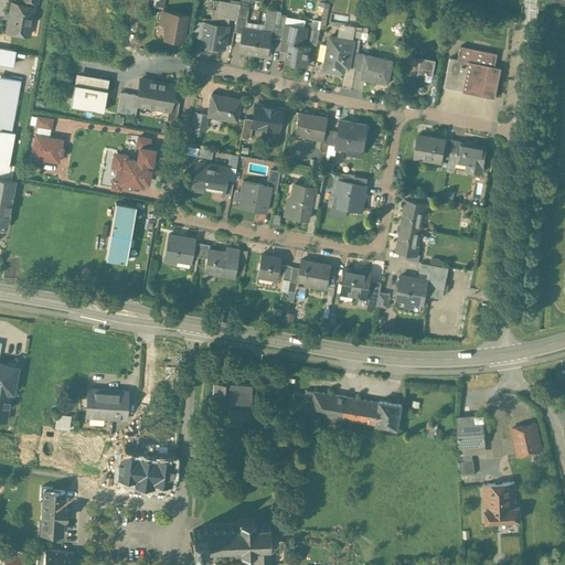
[(240,3),(222,0),(219,13),(236,17),(240,3)]
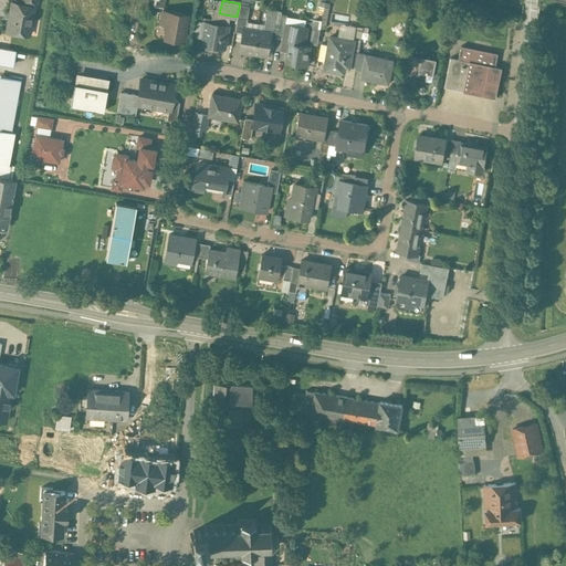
[(241,0),(240,3),(237,17),(247,19),(250,6),(248,6),(249,1),(250,1),(250,0),(241,0)]
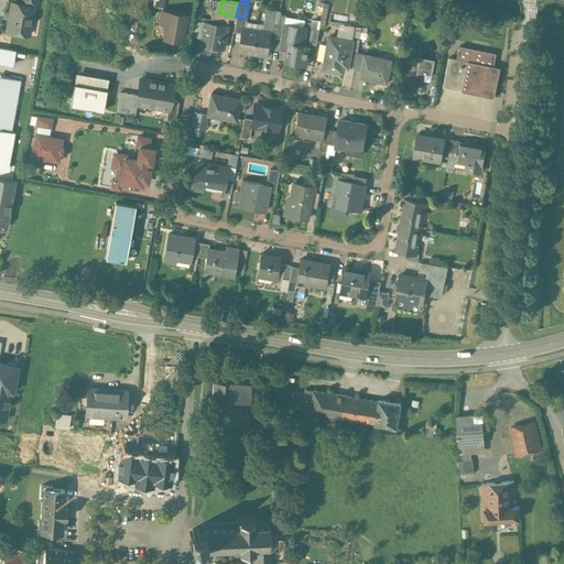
[(33,7),(12,2),(8,31),(28,35),(33,7)]
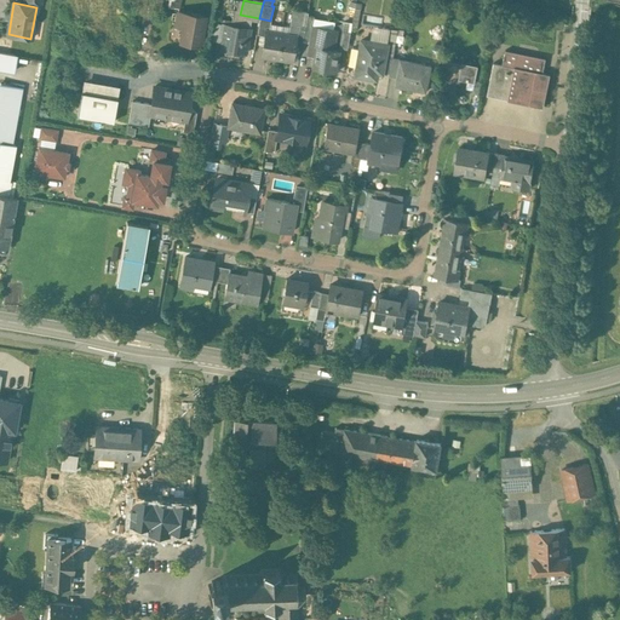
[(308,12),(292,10),(288,34),(297,35),(296,41),(303,42),(303,38),(305,24),(308,15),(308,12)]
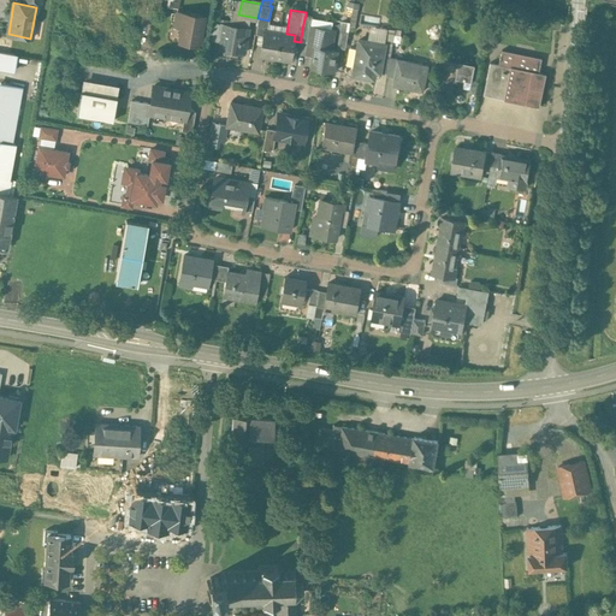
[(205,16),(177,11),(175,25),(182,27),(179,41),(199,45),(205,16)]
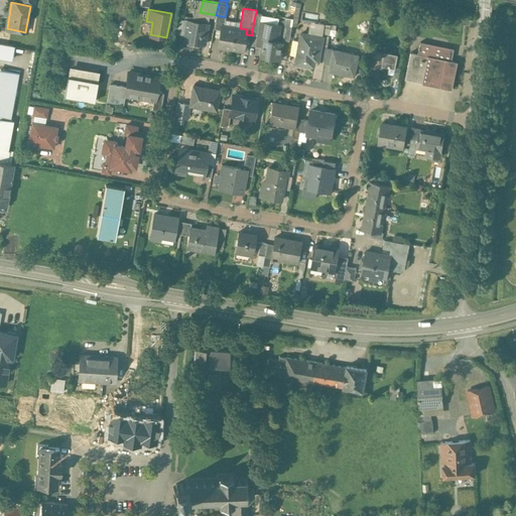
[(225,17),(216,15),(214,28),(220,29),(221,25),(224,25),(225,17)]
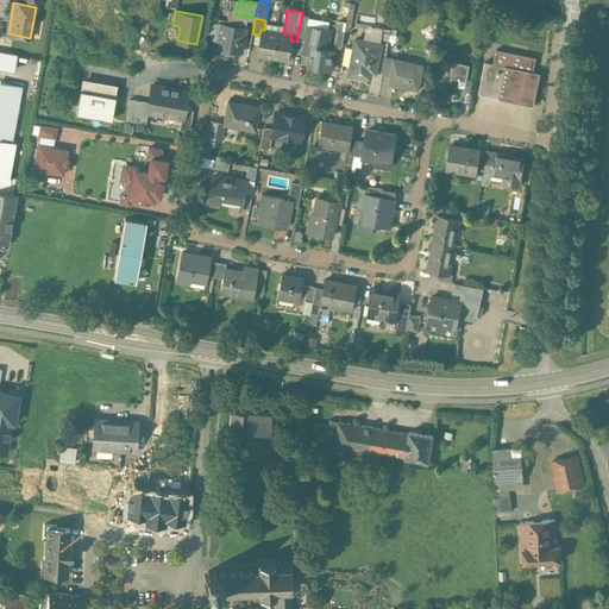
[(245,26),(219,22),(214,46),(240,51),(245,26)]
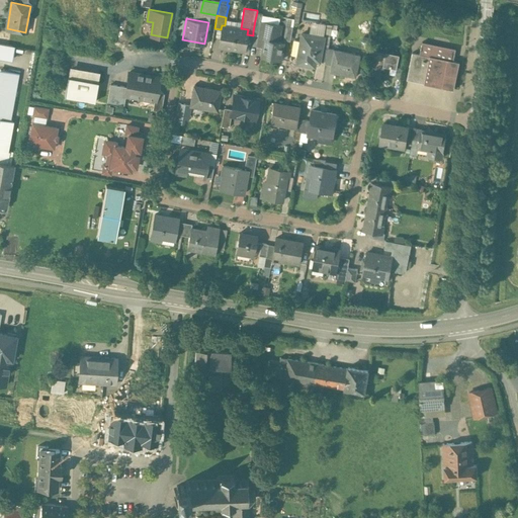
[(281,24),(261,21),(259,32),(257,46),(263,47),(264,38),(268,38),(268,37),(279,38),(281,24)]
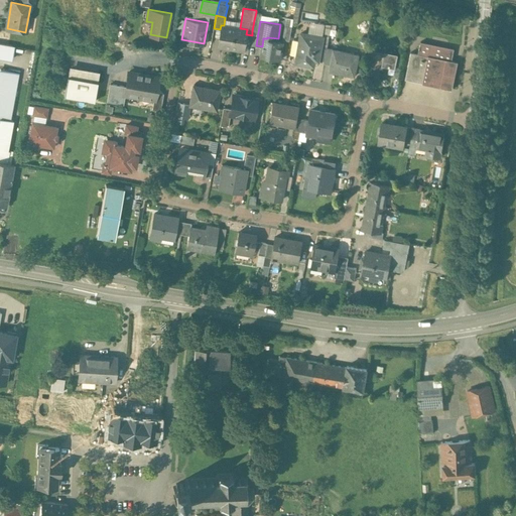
[(331,25),(325,24),(323,36),(323,37),(329,38),(331,25)]
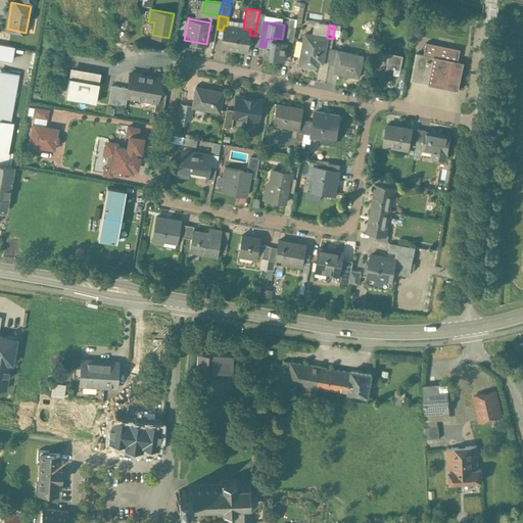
[(227,26),(224,26),(223,30),(220,47),(233,49),(237,28),(227,26)]
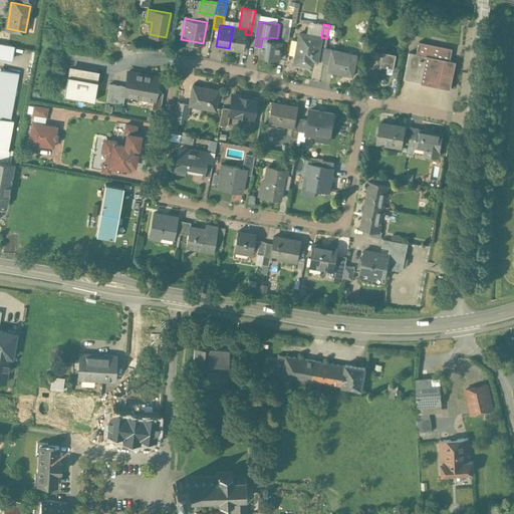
[(291,26),(284,25),(281,39),(288,41),(291,26)]
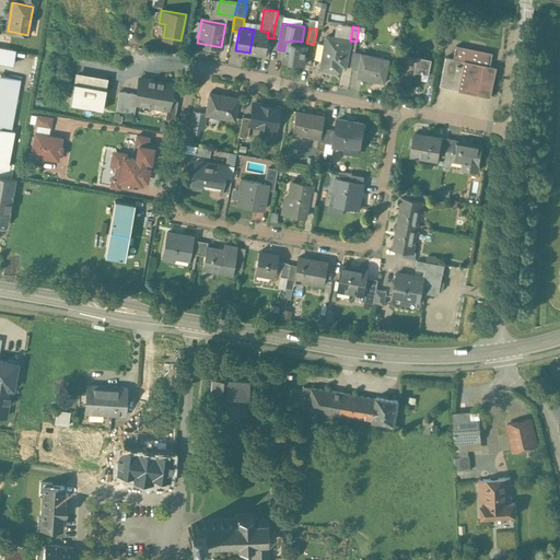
[(260,31),(254,30),(249,53),(264,55),(267,37),(268,32),(260,31)]
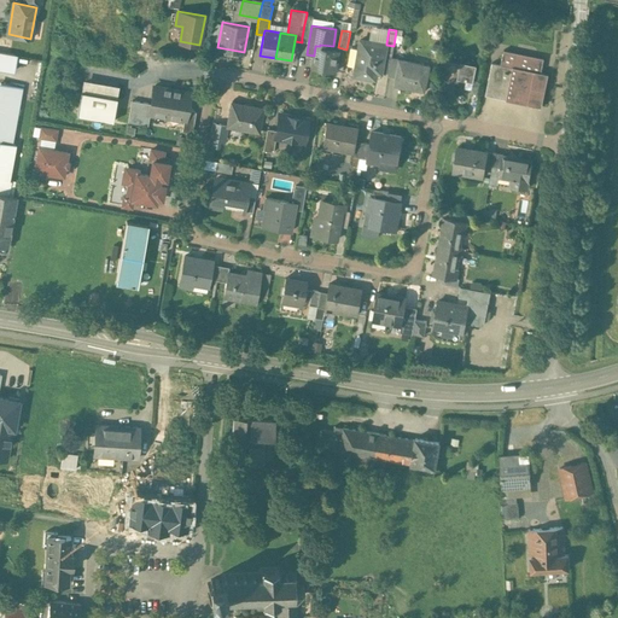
[(386,44),(361,40),(354,75),(375,79),(377,73),(382,73),(382,71),(386,45),(386,44)]
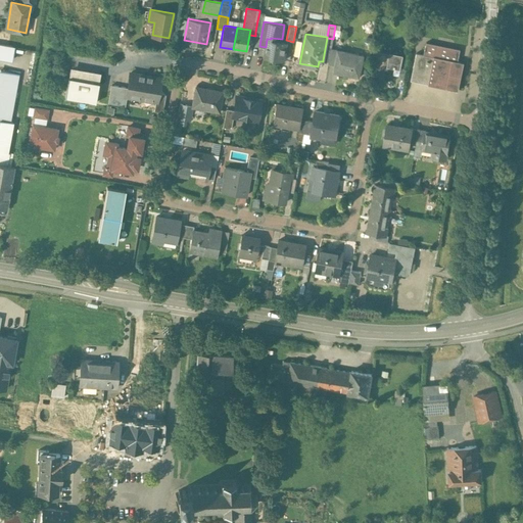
[(333,39),(327,38),(323,60),(329,62),(331,49),(333,39)]
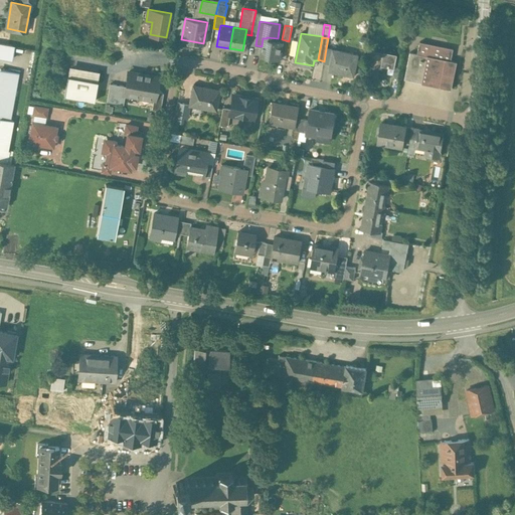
[(267,38),(263,38),(262,46),(260,56),(280,59),(283,41),(267,38)]
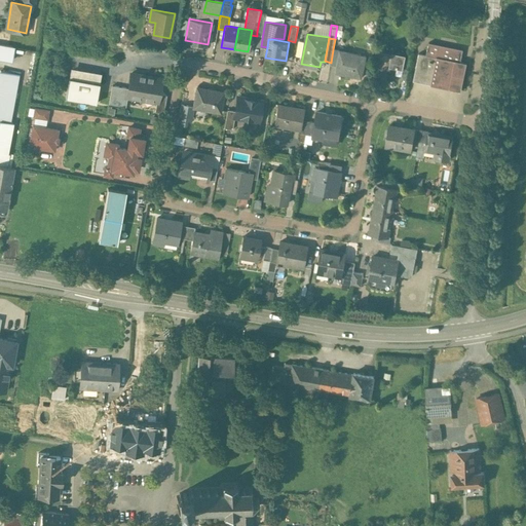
[(455,89),(461,90),(467,62),(461,61),(460,61),(462,52),(463,49),(428,42),(426,53),(418,52),(413,81),(422,83),(437,85),(445,87),(455,89)]
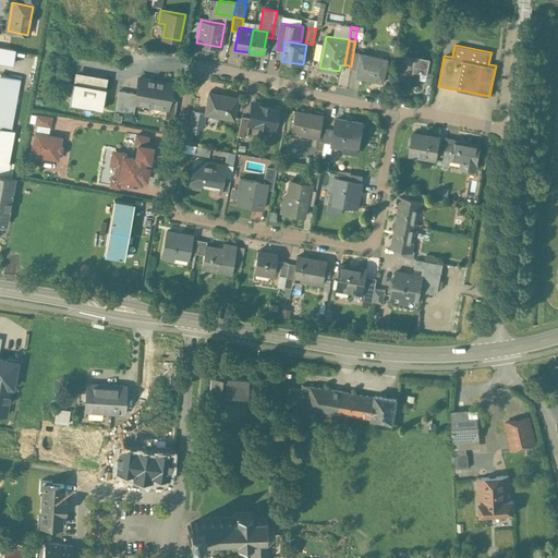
[(13,50),(0,47),(0,62),(11,65),(13,50)]
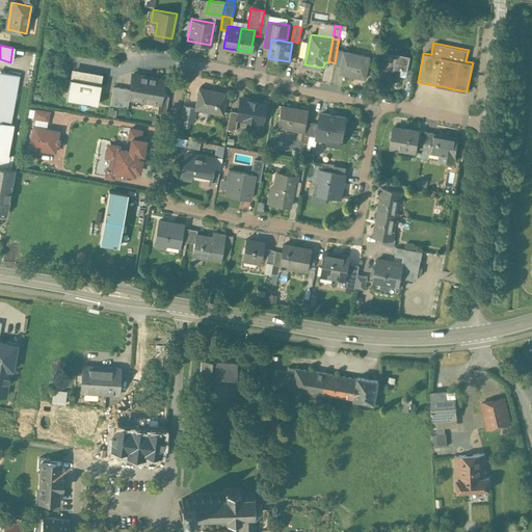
[(335,63),(335,65),(340,67),(343,51),(337,50),(335,63)]
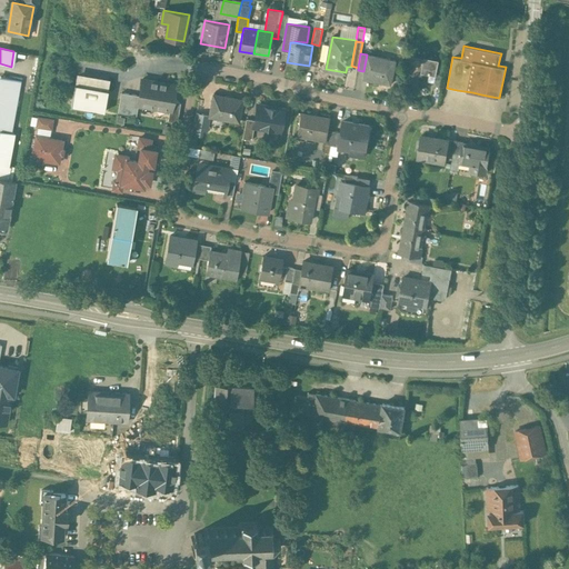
[(397,60),(367,55),(363,71),(362,79),(391,85),(397,60)]
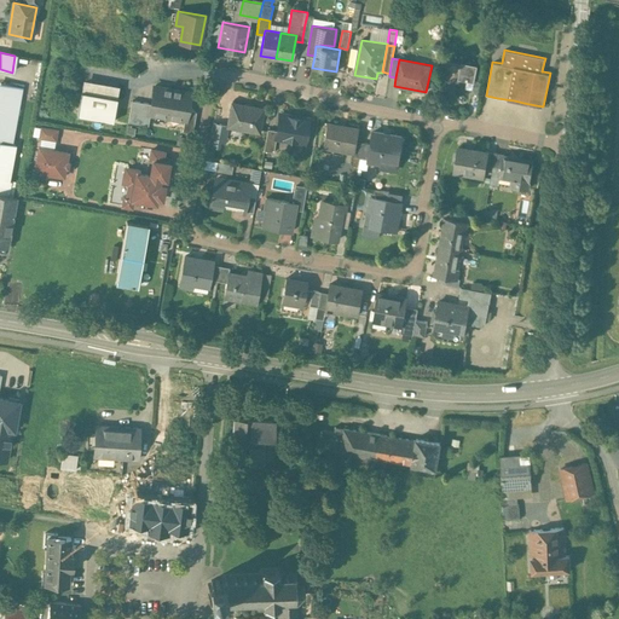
[(461,65),(445,62),(438,96),(452,99),(456,84),(460,84),(460,80),(458,79),(461,65)]
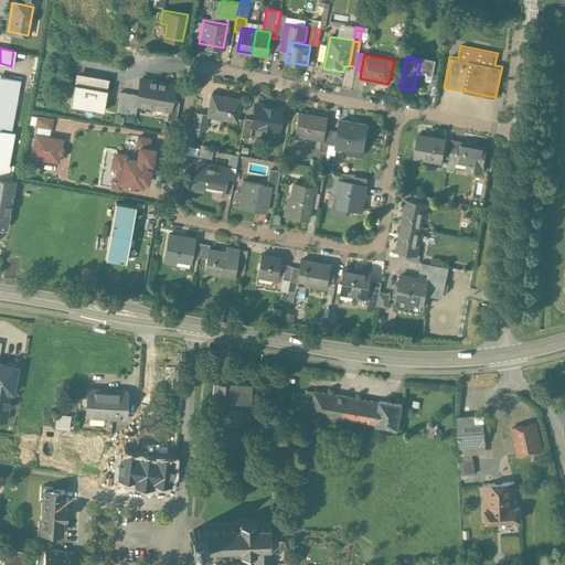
[(436,60),(422,56),(420,60),(418,72),(419,73),(433,75),(436,60)]
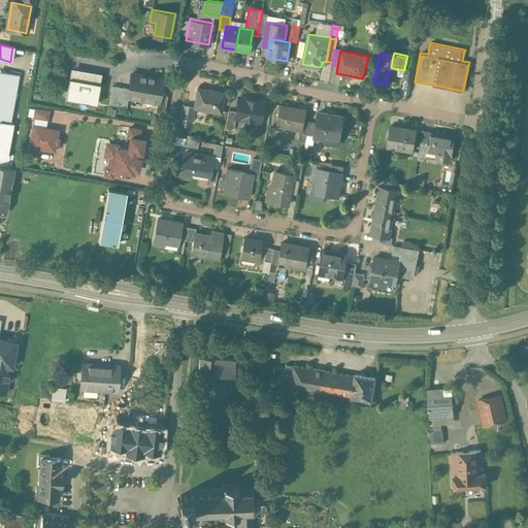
[(19,74),(0,71),(0,73),(0,112),(11,114),(19,74)]
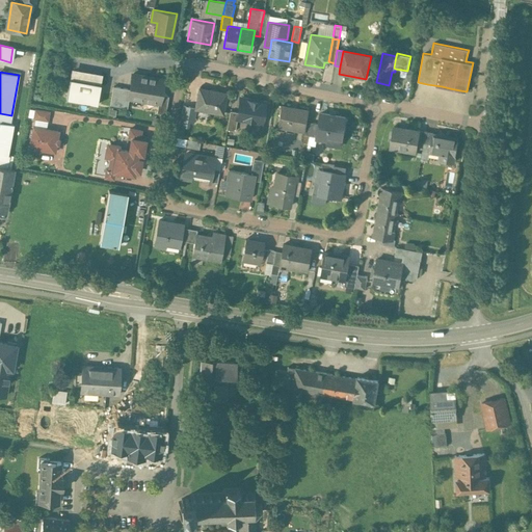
[(148,77),(132,74),(130,89),(128,98),(129,98),(135,99),(134,101),(143,102),(148,77)]
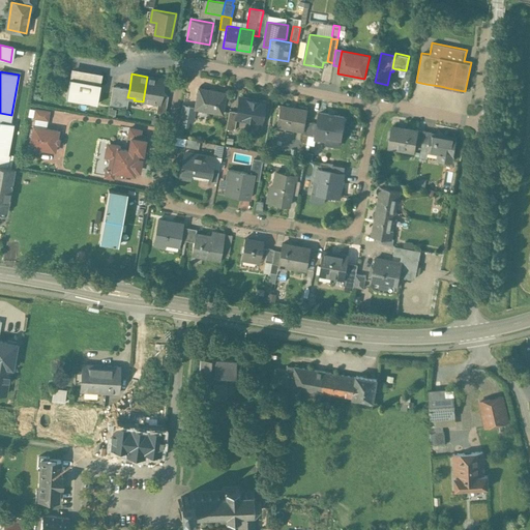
[(163,79),(147,77),(143,101),(151,104),(151,101),(157,102),(158,102),(159,94),(163,79)]
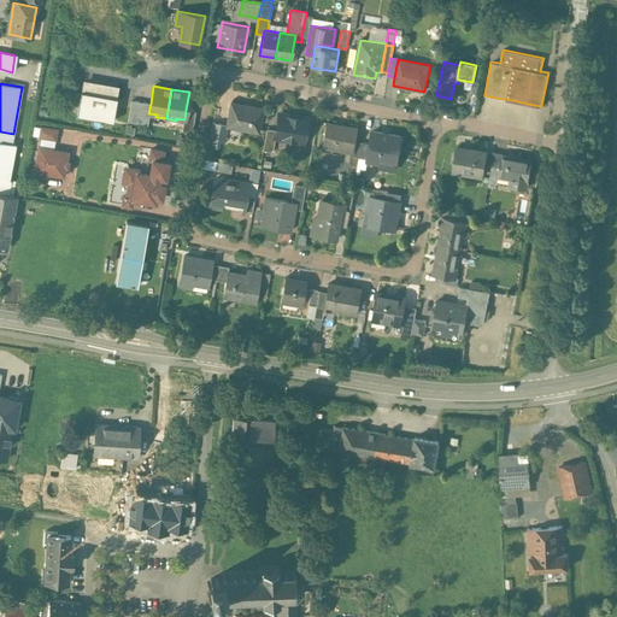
[(117,98),(81,90),(77,115),(112,122),(117,98)]
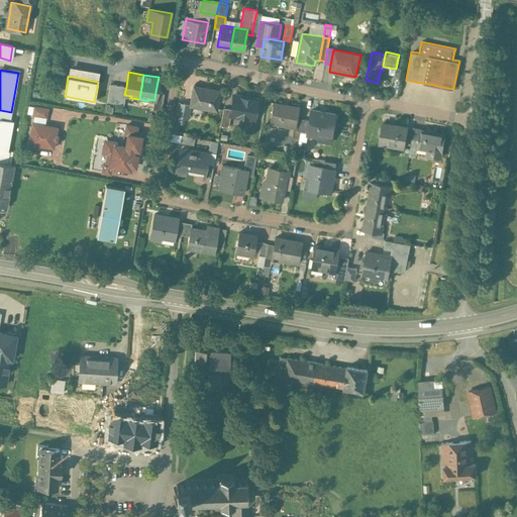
[(126,87),(110,84),(107,102),(123,105),(125,95),(124,95),(126,87)]
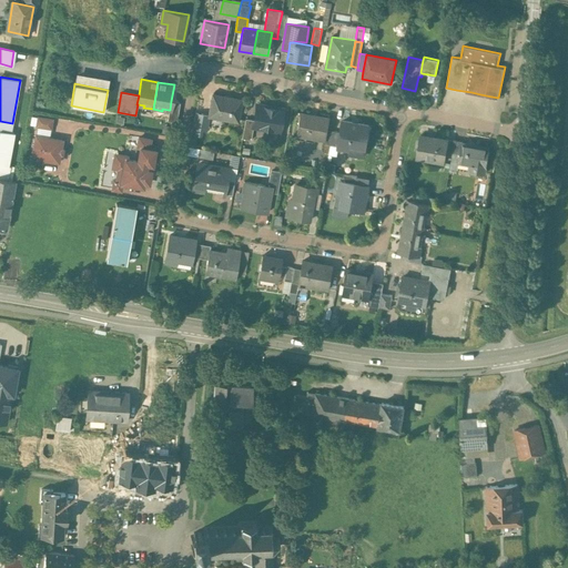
[(241,100),(213,94),(210,115),(237,120),(241,100)]
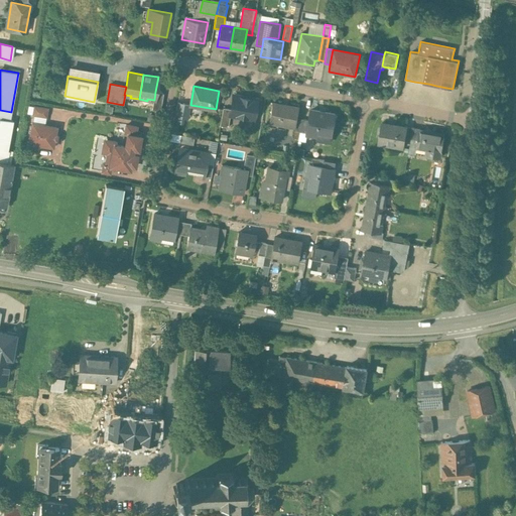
[(155,92),(154,100),(153,100),(152,110),(160,111),(163,93),(155,92)]
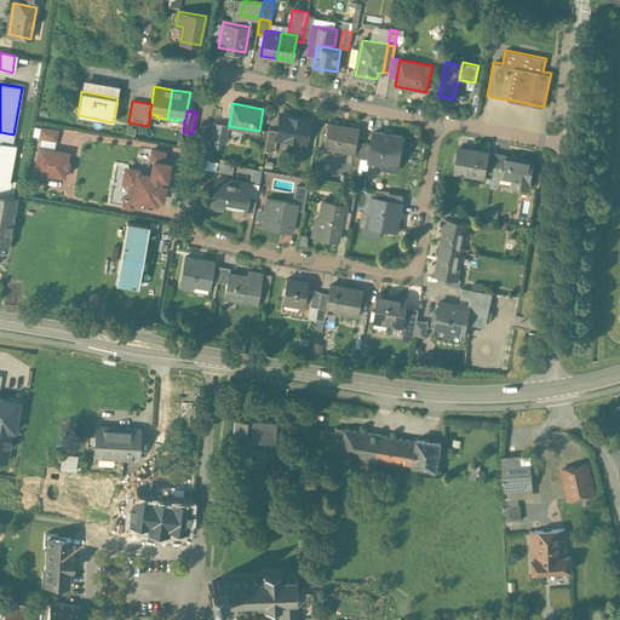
[(290,141),(294,116),(281,114),(277,131),(276,138),(290,141)]
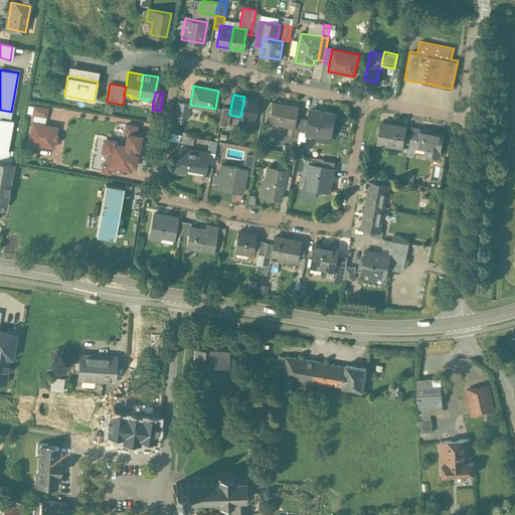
[(244,97),(240,117),(252,119),(254,111),(256,109),(254,107),(256,99),(244,97)]
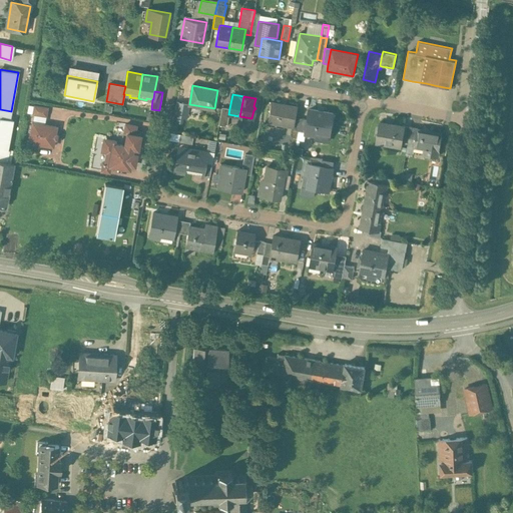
[(189,104),(181,102),(178,116),(187,118),(189,104)]
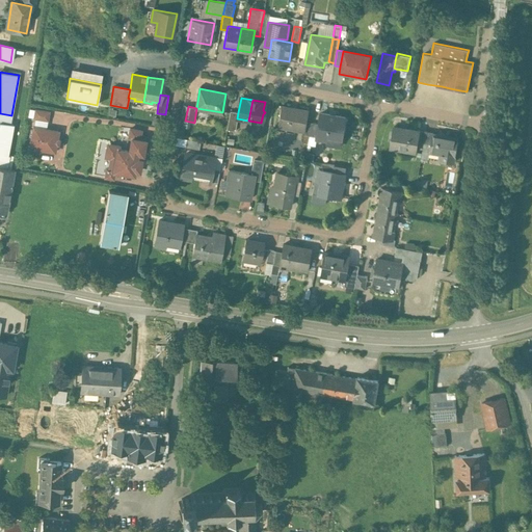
[(309,110),(281,106),(277,127),(303,131),(304,131),(307,122),(309,110)]
